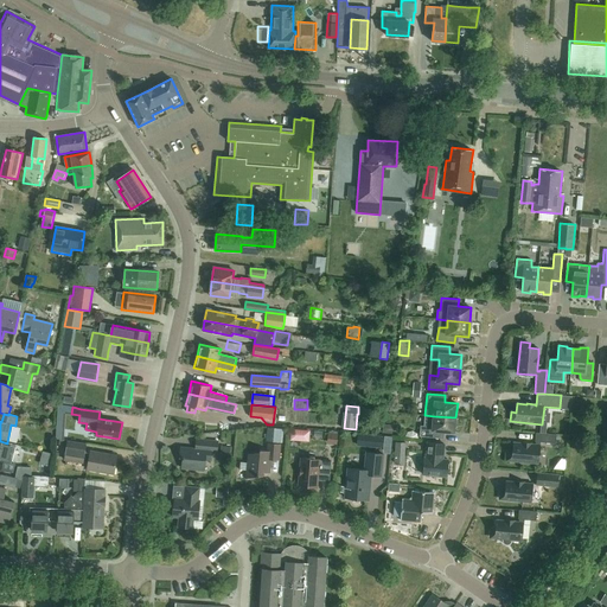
[(454,433),(455,417),(434,416),(433,423),(427,423),(426,436),(441,439),(441,432),(454,433)]
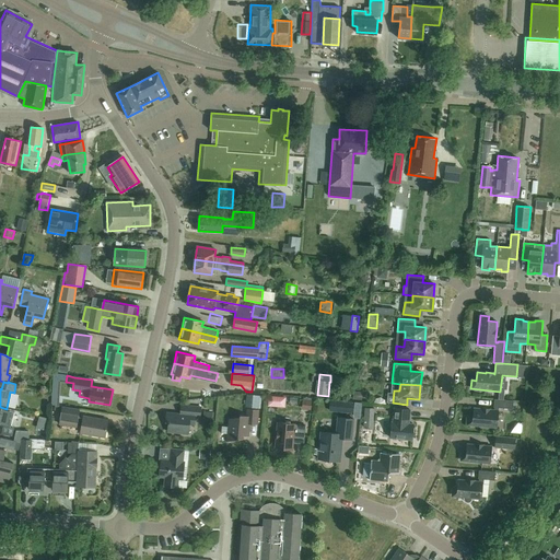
[(270,405),(288,404),(288,393),(270,393),(270,405)]
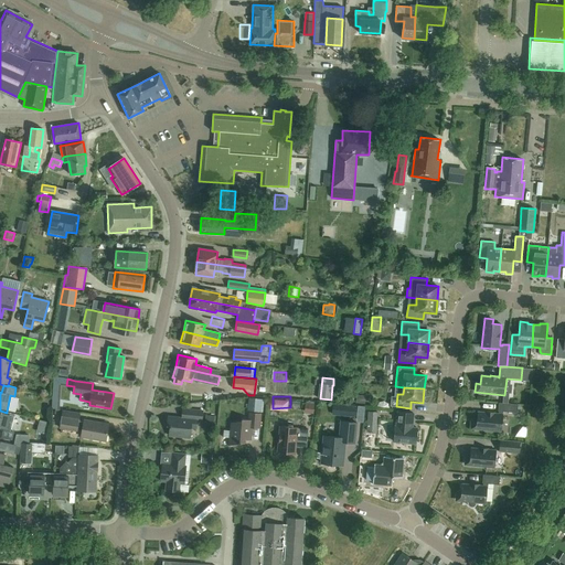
[(306,403),(305,413),(313,414),(315,404),(306,403)]
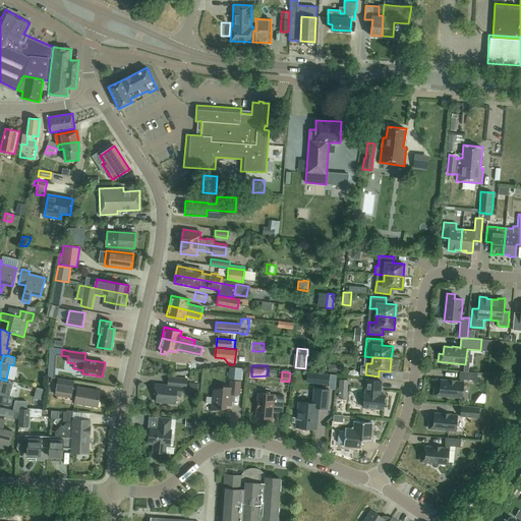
[(477,381),(477,372),(460,371),(459,379),(460,379),(460,382),(456,381),(449,380),(448,381),(441,380),(440,388),(436,388),(435,396),(462,398),(464,380),(477,381)]
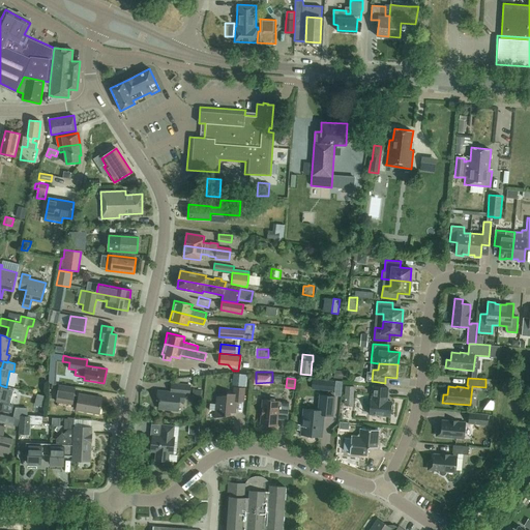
[(189,394),(190,385),(172,383),(171,391),(157,390),(157,391),(156,392),(156,396),(157,398),(157,400),(159,400),(159,401),(158,409),(178,411),(179,402),(184,402),(185,393),(189,394)]
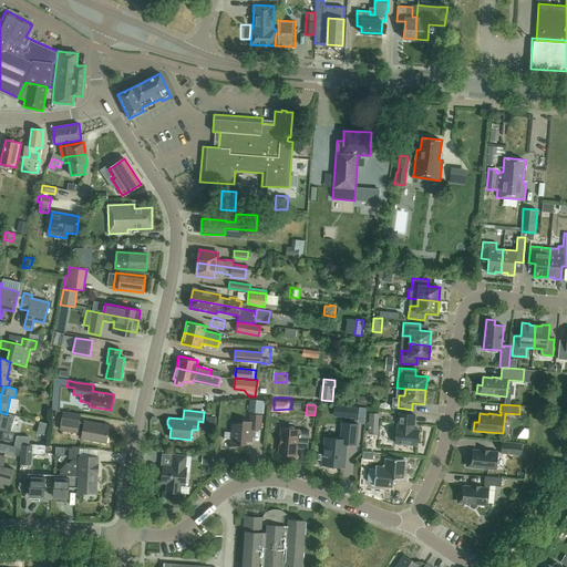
[(0,437),(11,441),(13,433),(10,432),(14,414),(7,413),(7,414),(0,412),(0,437)]
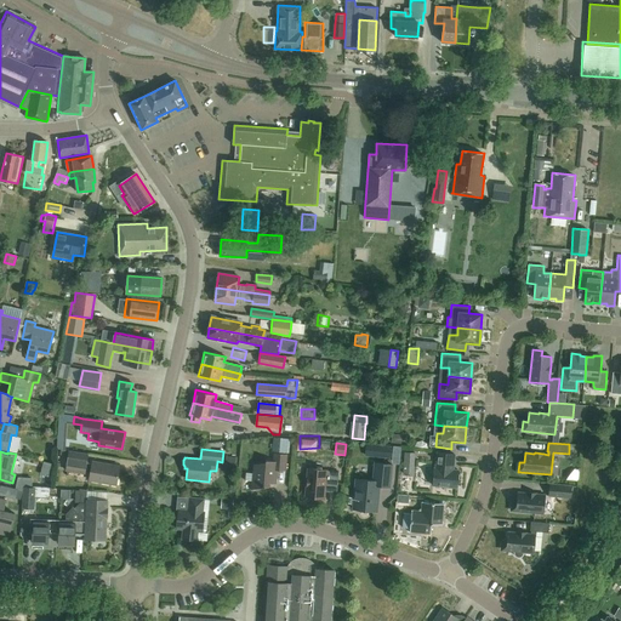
[(87,454),(73,451),(69,451),(66,471),(90,474),(90,479),(117,484),(119,466),(92,461),(92,465),(86,463),(87,454)]
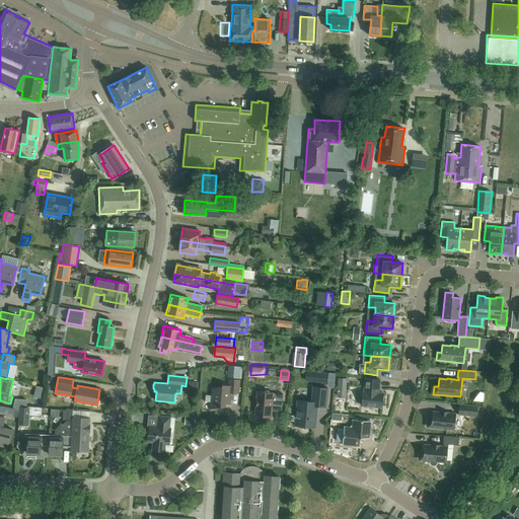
[(339,378),(339,385),(347,386),(347,378),(339,378)]
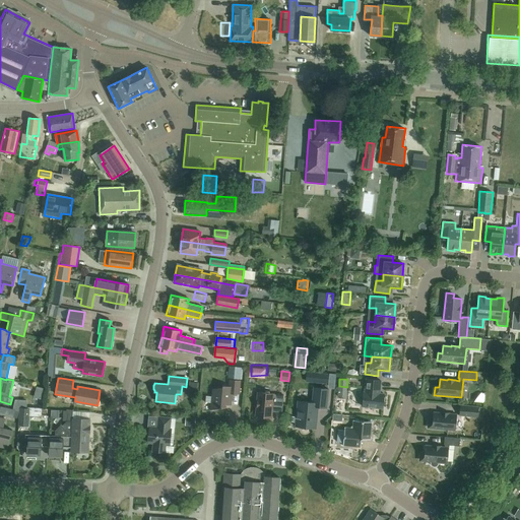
[(383,408),(384,394),(380,393),(381,380),(367,379),(365,392),(364,392),(363,406),(383,408)]
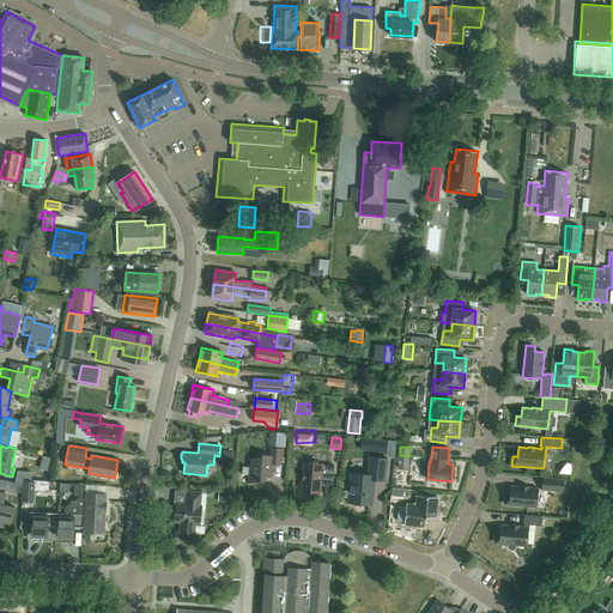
[(283,465),(284,449),(271,448),(269,455),(262,455),(262,457),(250,459),(248,484),(266,480),(266,478),(272,478),(273,465),(283,465)]
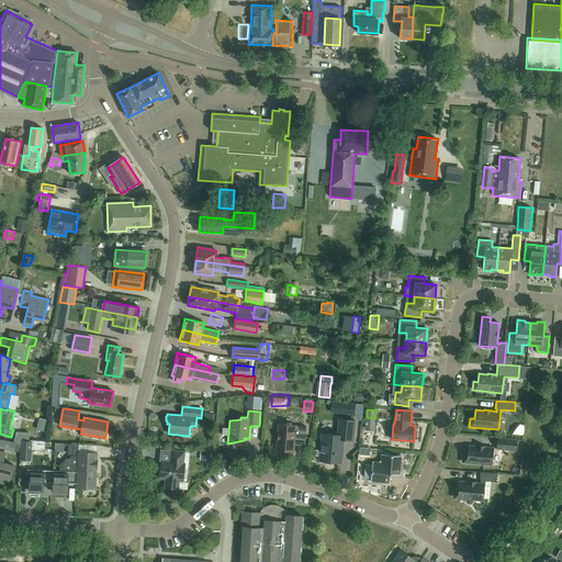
[(353,440),(355,420),(339,418),(338,435),(322,434),(321,451),(318,452),(318,457),(319,459),(319,461),(341,463),(344,440),(353,440)]
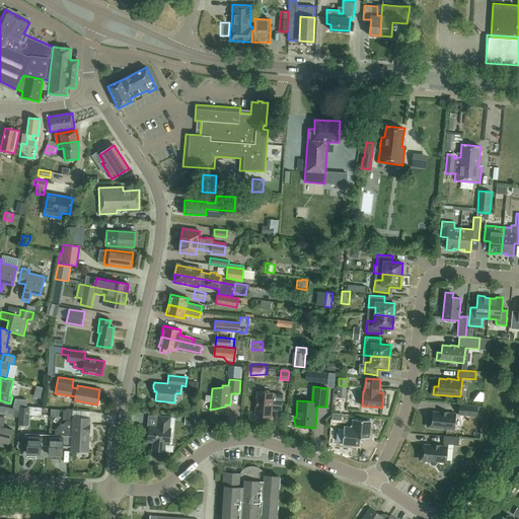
[(475,390),(474,399),(486,400),(487,391),(475,390)]
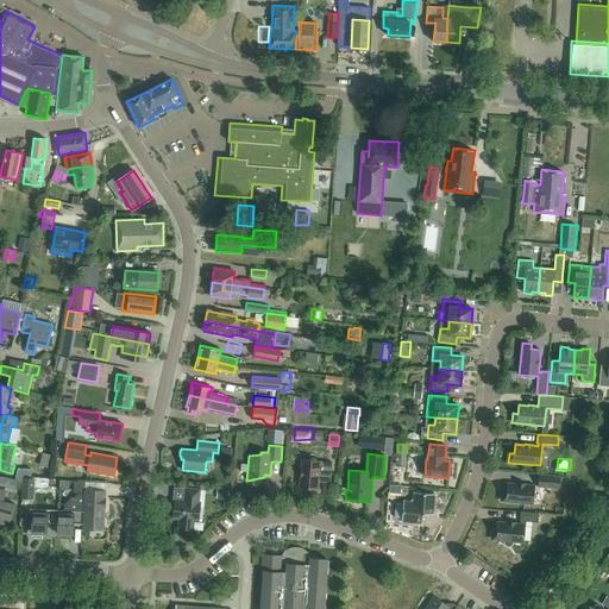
[(331,483),(333,463),(321,462),(302,459),(300,488),(319,489),(319,482),(331,483)]
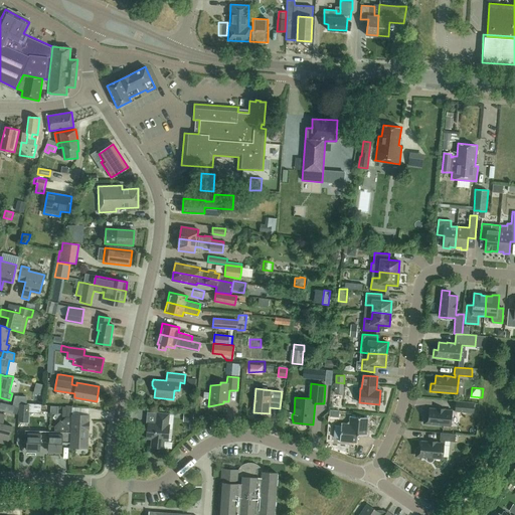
[(336,395),(336,407),(345,407),(345,396),(336,395)]
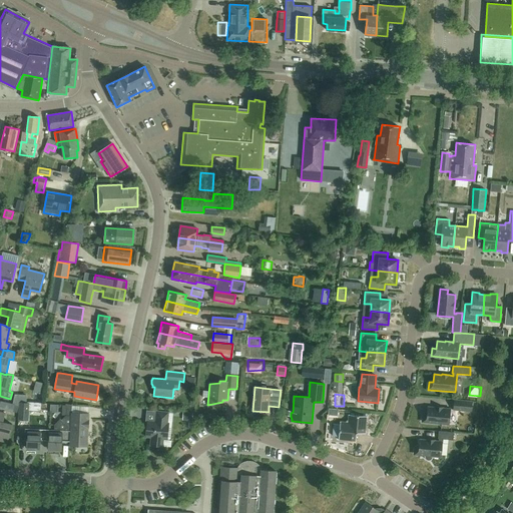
[(471,411),(472,402),(454,400),(453,410),(471,411)]
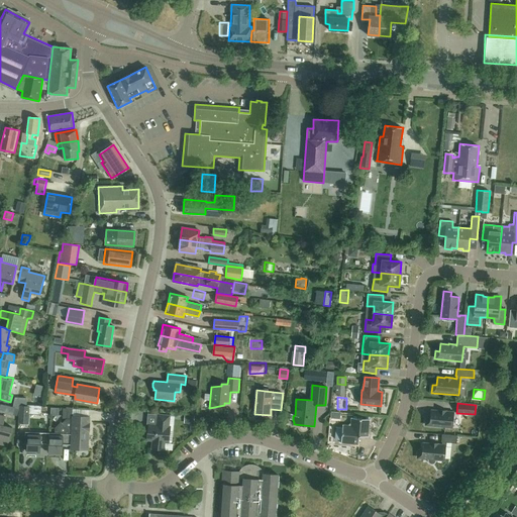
[(0,404),(0,405),(0,412),(13,415),(15,407),(0,404)]
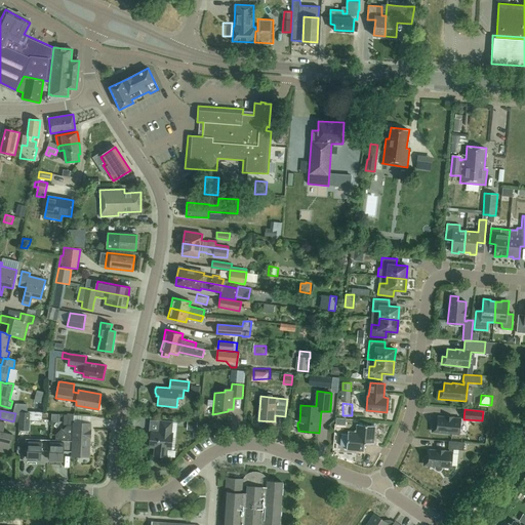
[(19,411),(19,420),(30,420),(31,412),(19,411)]
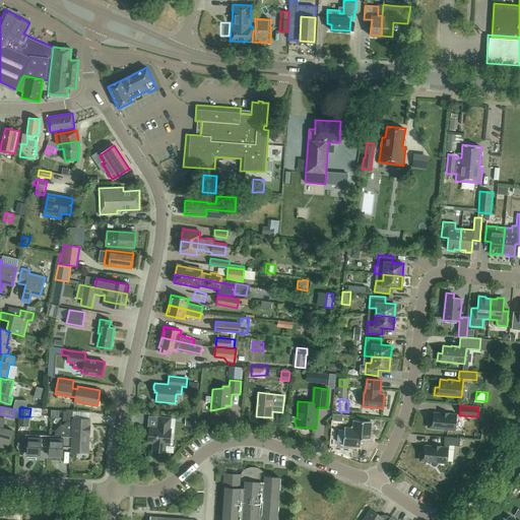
[(73,411),(68,410),(67,421),(62,426),(61,424),(60,425),(61,426),(56,431),(56,436),(50,436),(50,449),(49,449),(49,456),(63,457),(63,447),(71,448),(72,418),(73,411)]
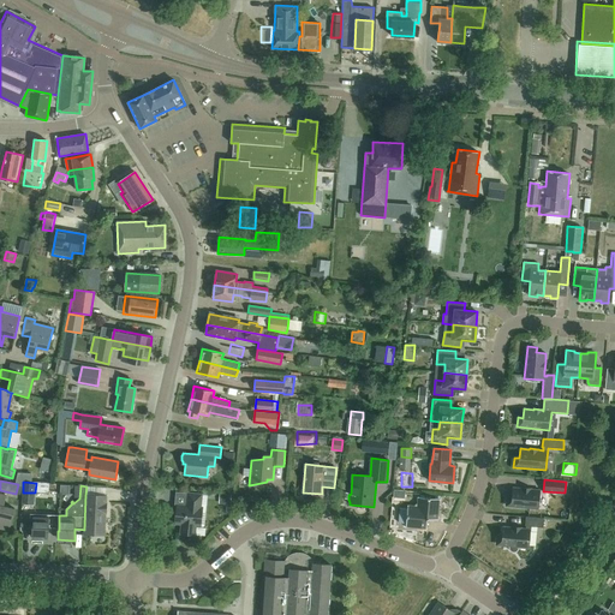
[(84,530),(84,535),(105,536),(107,495),(96,495),(97,487),(87,487),(85,495),(84,530)]
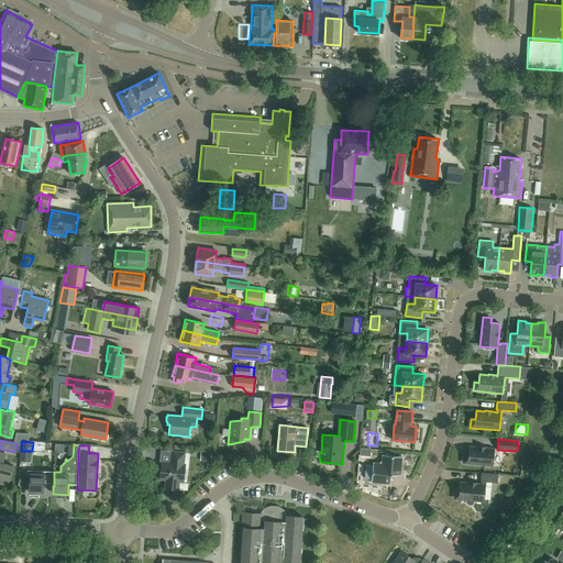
[(493,466),(494,449),(486,448),(477,446),(470,446),(468,455),(464,454),(463,463),(493,466)]
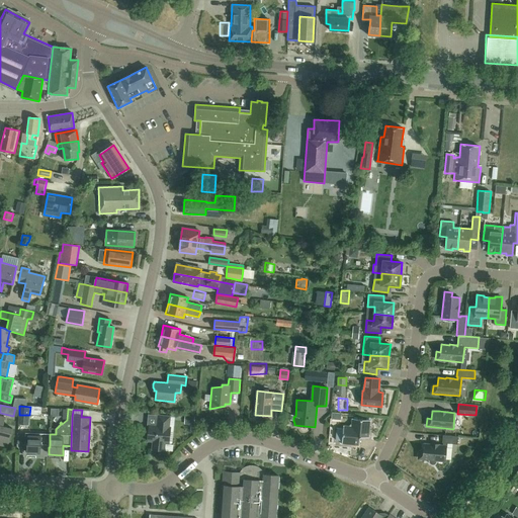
[(169,443),(171,427),(169,427),(170,417),(158,415),(157,426),(149,425),(148,441),(153,441),(152,449),(164,450),(165,443),(169,443)]
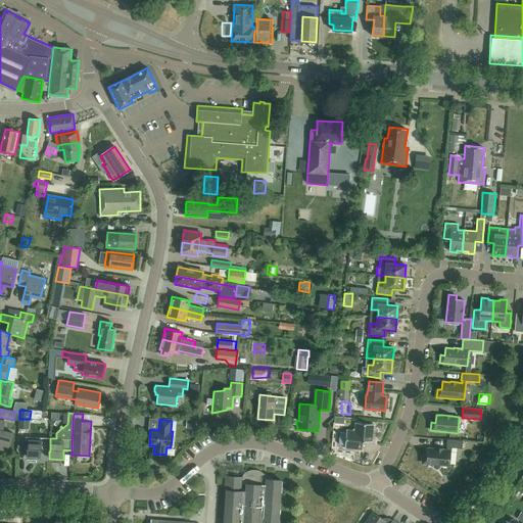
[(0,449),(8,453),(13,433),(3,431),(5,422),(0,420),(0,449)]
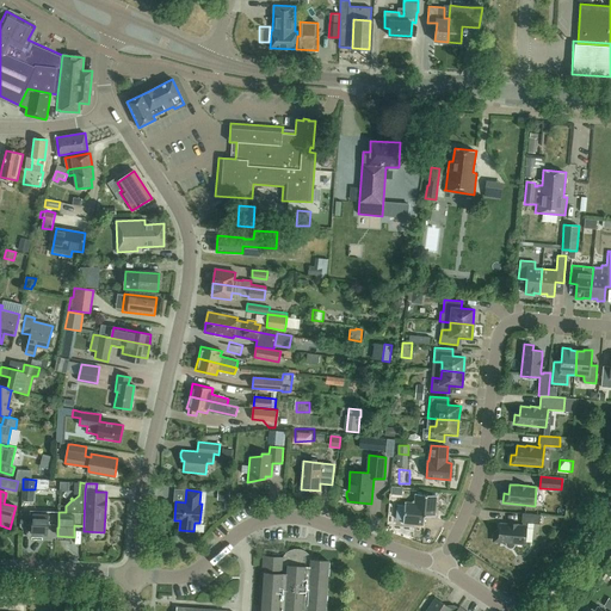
[(230,492),(217,491),(217,500),(229,501),(230,492)]
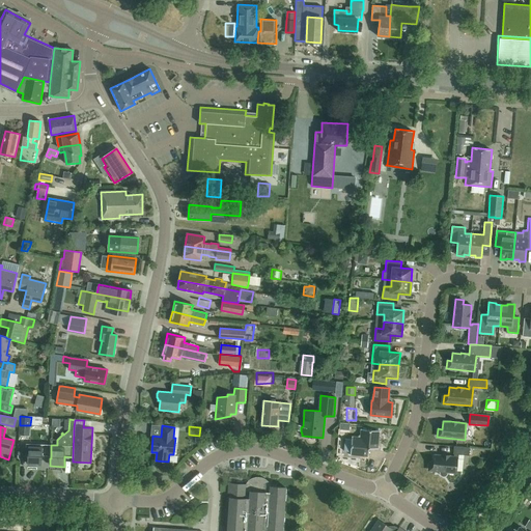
[(379,449),(380,430),(361,428),(361,429),(361,435),(358,437),(353,437),(353,436),(352,436),(352,440),(345,439),(344,451),(351,452),(351,455),(368,457),(369,450),(371,448),(379,449)]
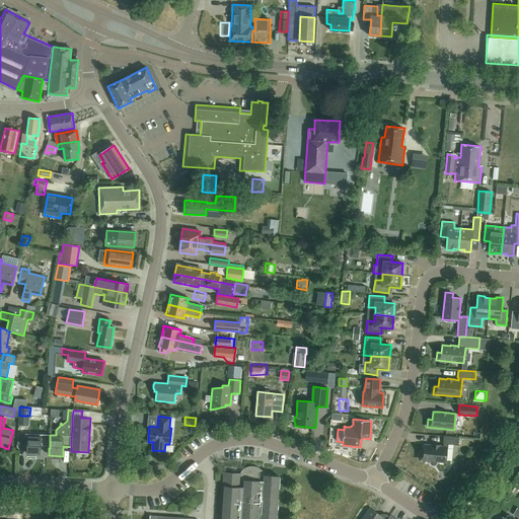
[(50,448),(50,435),(27,434),(26,454),(41,455),(42,446),(49,446),(49,448),(50,448)]
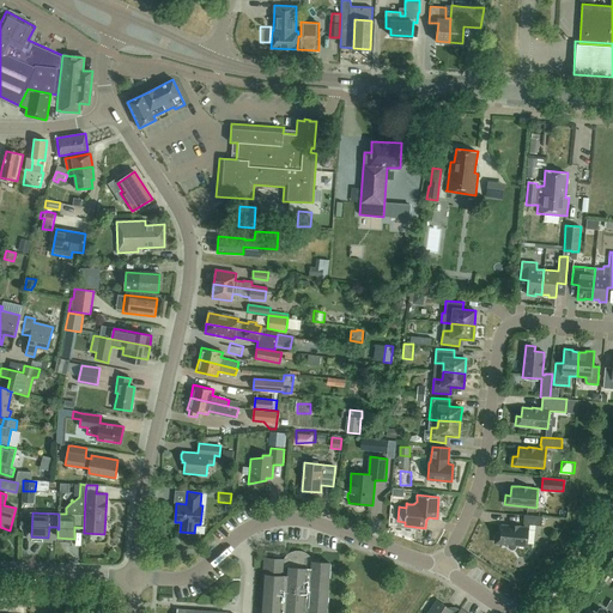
[(495,544),(507,545),(508,547),(509,550),(511,551),(515,550),(516,548),(517,546),(527,546),(529,525),(541,526),(542,517),(525,515),(523,525),(525,525),(525,527),(520,527),(520,526),(510,525),(510,526),(502,525),(501,534),(496,534),(495,544)]
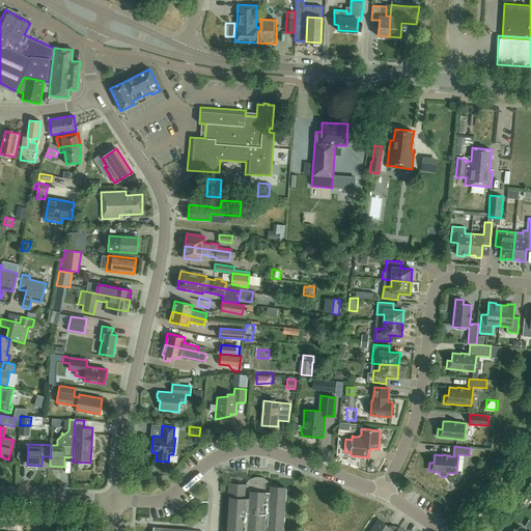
[(403,530),(399,528),(396,530),(394,530),(379,520),(370,530),(262,530),(268,530),(277,530),(282,530),(285,487),(271,486),(269,486),(269,482),(267,480),(264,479),(261,478),(259,478),(256,478),(253,478),(251,479),(249,481),(249,485),(246,484),(229,483),(225,530),(403,530)]
